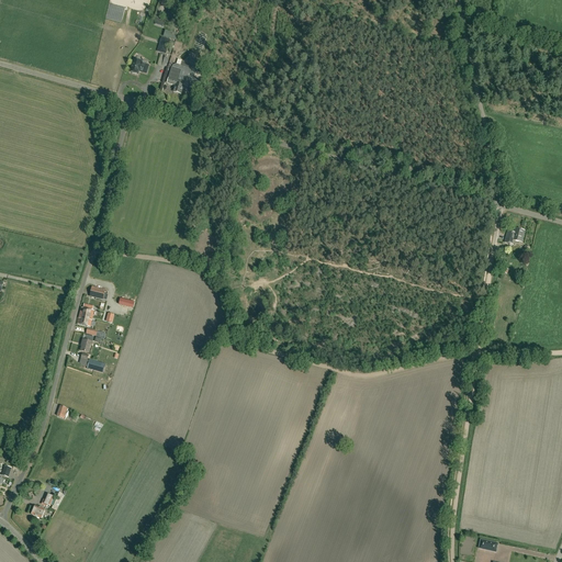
[(166,53),(169,41),(163,38),(158,52),(166,53)]
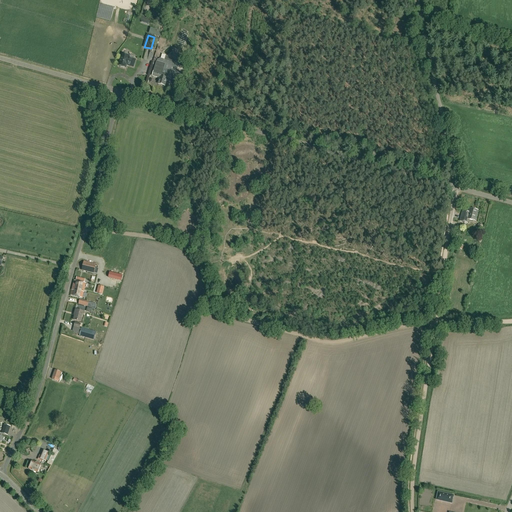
[(133,67),(136,60),(129,58),(129,57),(122,54),(119,65),(120,66),(120,67),(123,67),(126,68),(127,65),(133,67)]
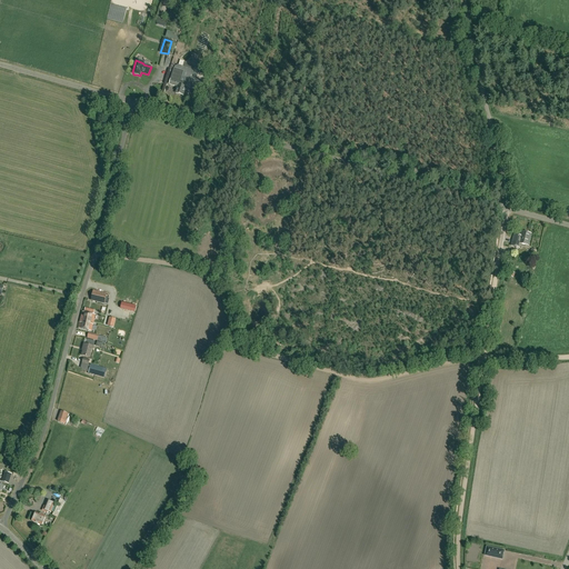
[(176,67),(175,68),(169,85),(178,87),(176,93),(182,96),(186,88),(193,90),(197,81),(191,79),(192,73),(191,73),(191,71),(192,69),(178,65),(176,66),(176,67)]
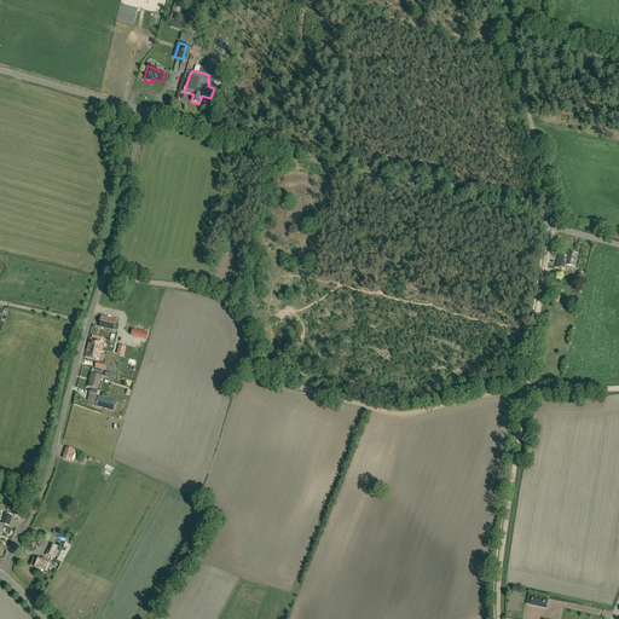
[(574,267),(578,254),(567,252),(566,256),(559,255),(555,267),(563,270),(563,265),(574,267)]
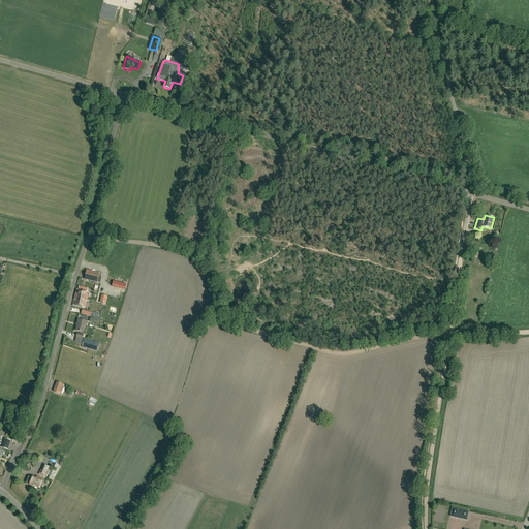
[(97,282),(99,274),(87,271),(85,279),(97,282)]
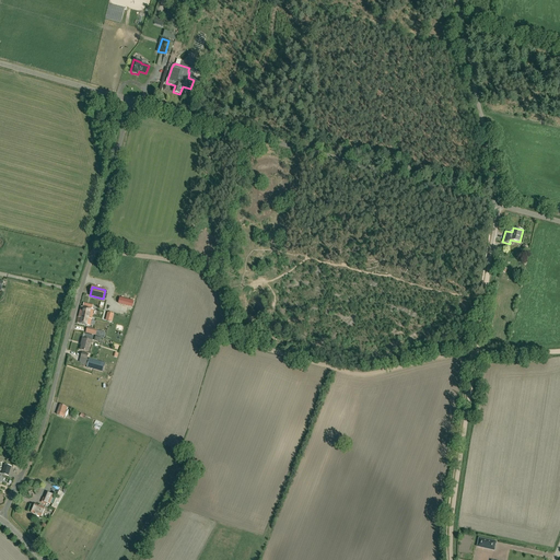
[(92,318),(94,310),(81,306),(80,315),(92,318)]
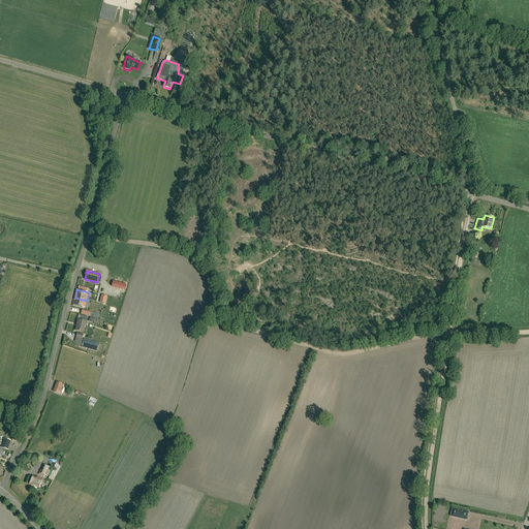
[(85,308),(87,301),(75,298),(73,305),(85,308)]
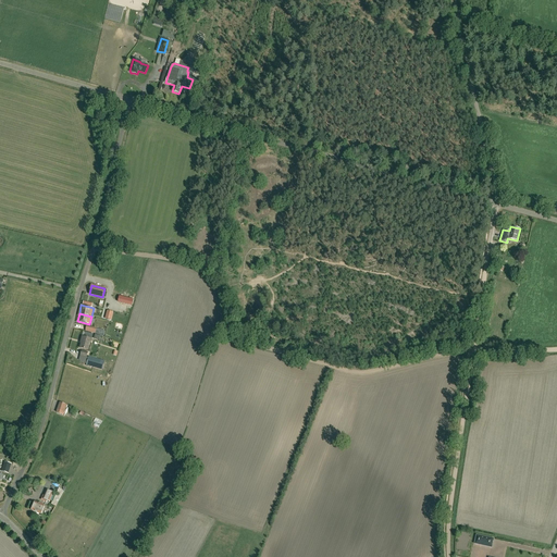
[(90,339),(91,334),(86,333),(85,337),(82,337),(82,341),(81,348),(88,350),(91,339),(90,339)]
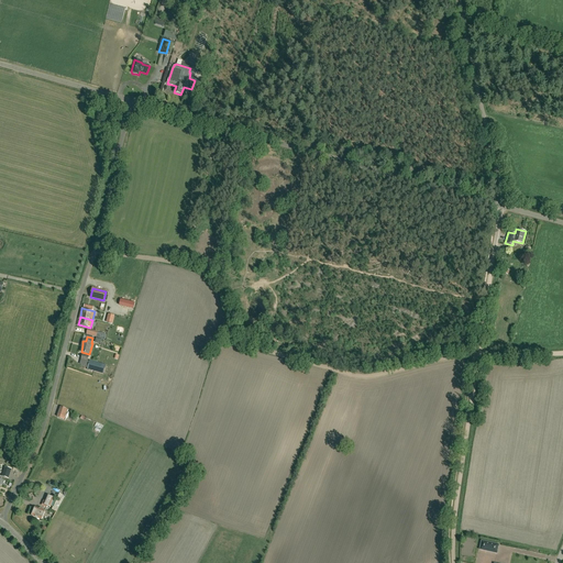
[(103,375),(106,365),(90,361),(87,370),(103,375)]
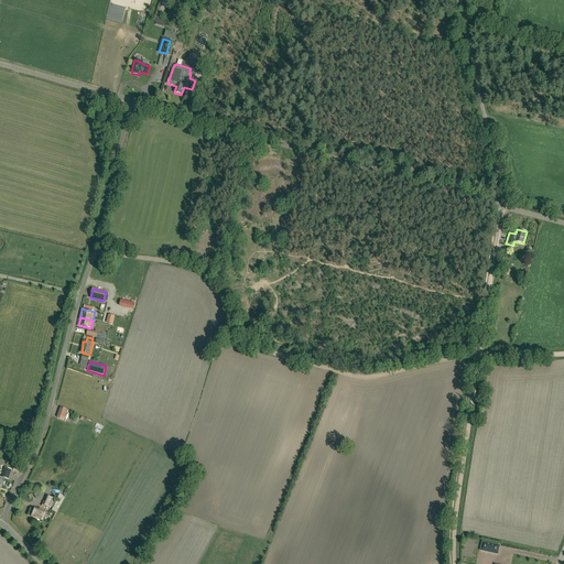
[(64,420),(67,410),(61,408),(57,418),(64,420)]
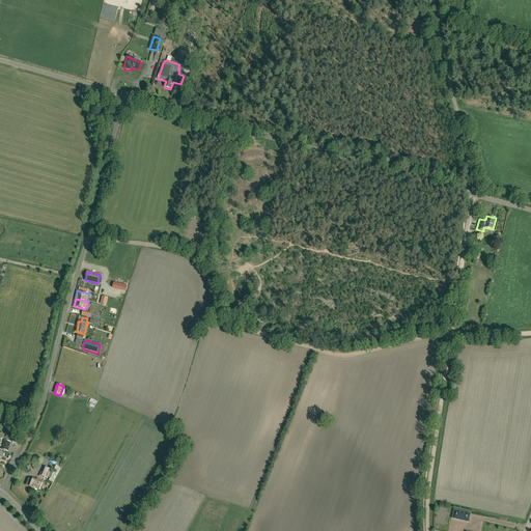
[(47,478),(51,470),(45,467),(42,473),(44,474),(43,476),(47,478)]
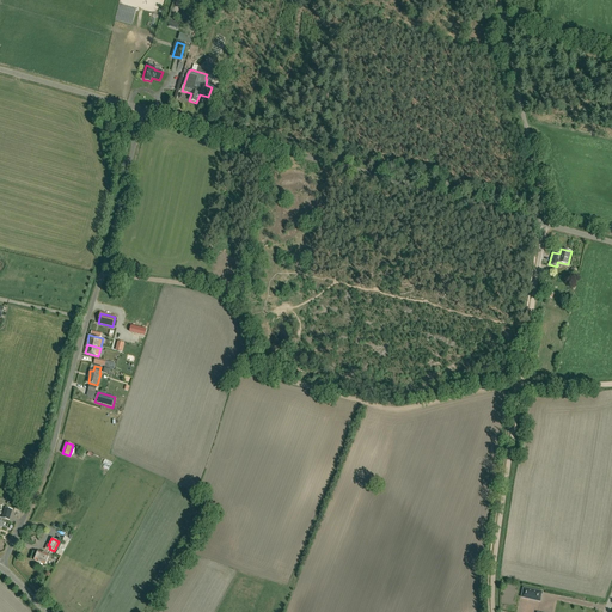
[(46,555),(38,552),(35,561),(46,565),(49,556),(49,555),(46,554),(46,555)]
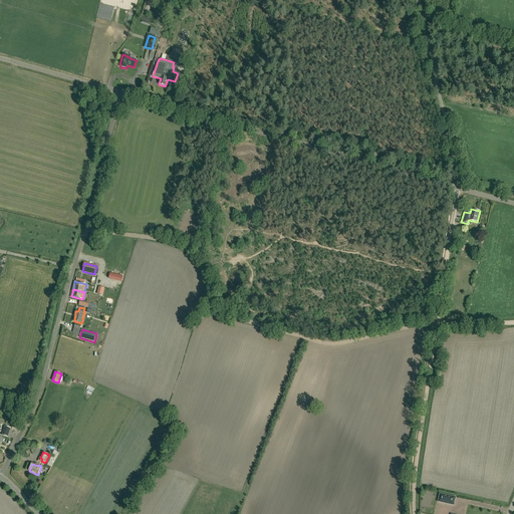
[(440,494),(438,502),(454,505),(456,497),(440,494)]
